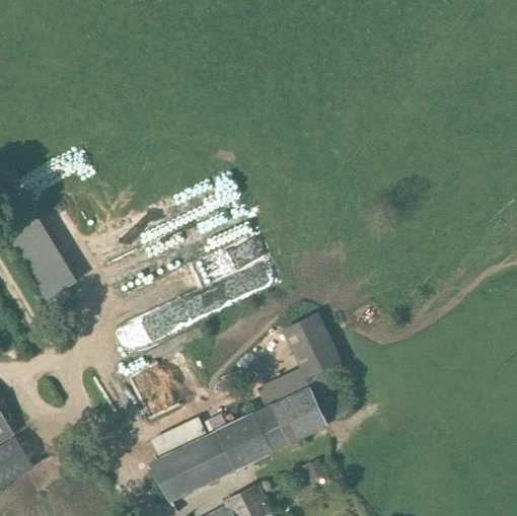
[(153,210),(161,227),(171,222),(175,229),(231,203),(220,178),(153,210)]
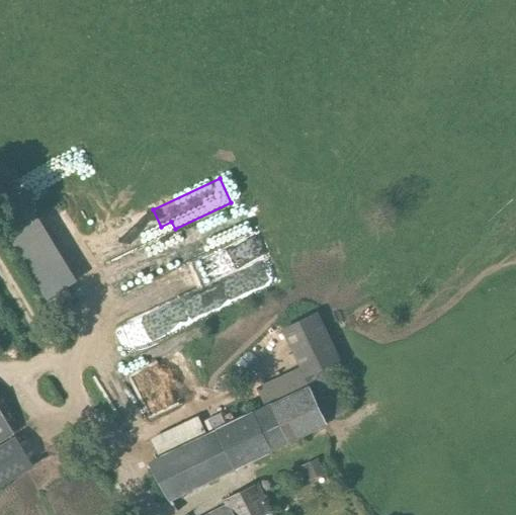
[(39,215),(11,231),(49,296),(77,280),(39,215)]
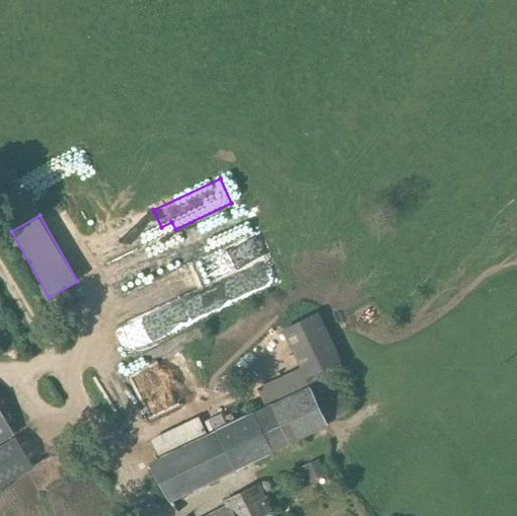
[(262,227),(206,250),(218,279),(133,315),(143,340),(271,285),(260,261),(274,254),(262,227)]
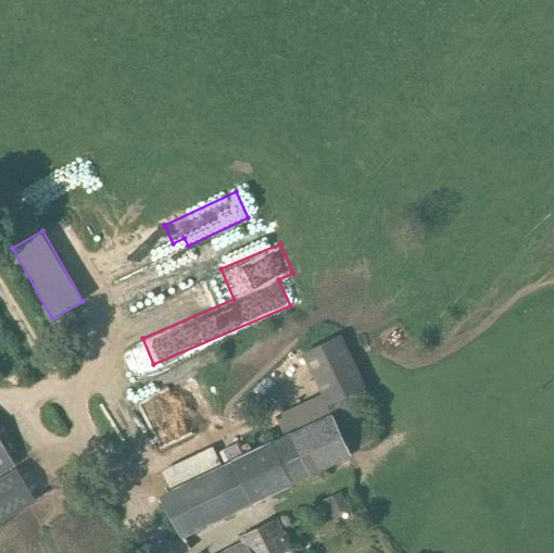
[(344,338),(306,354),(327,403),(365,387),(344,338)]
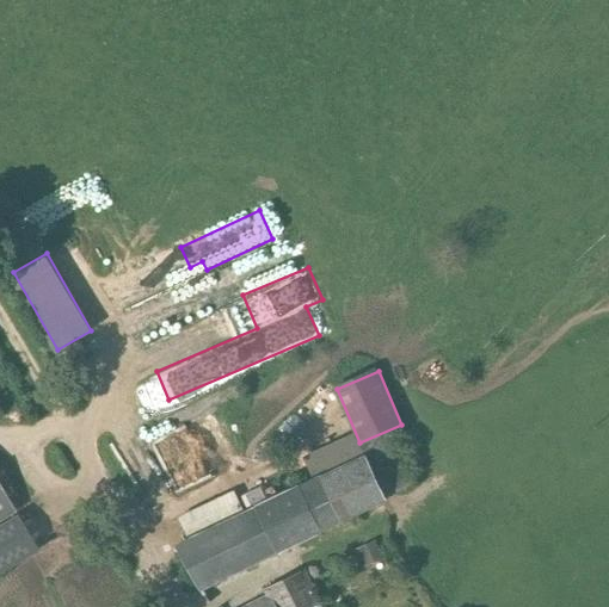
[(202,590),(386,500),(365,458),(182,547),(202,590)]
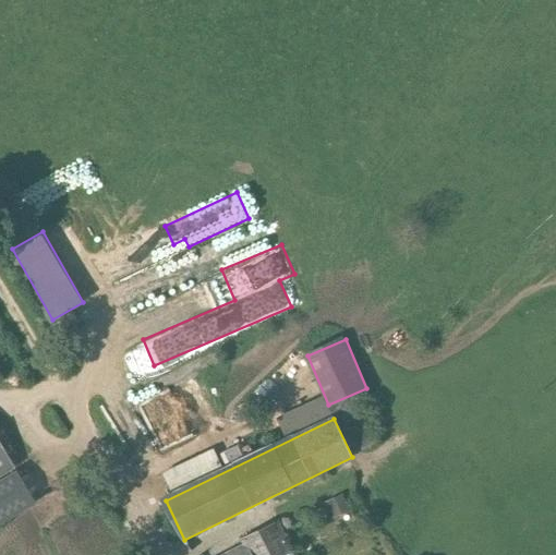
[(0,513),(31,496),(0,443),(0,513)]
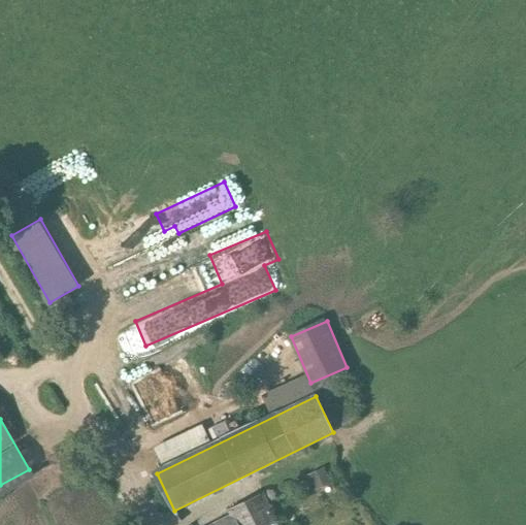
[(326,465),(310,472),(317,488),(333,481),(326,465)]
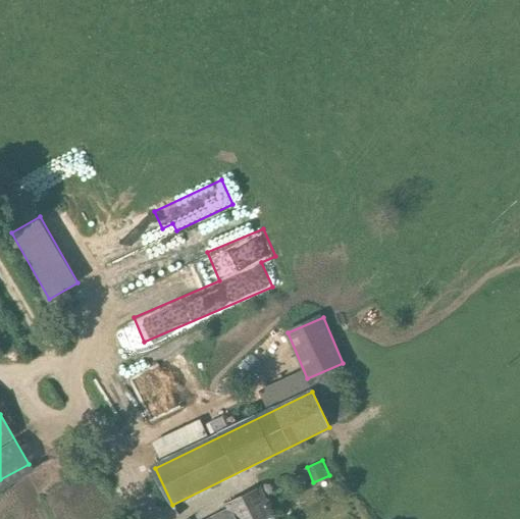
[(272,518),(260,495),(211,518),(272,518)]
